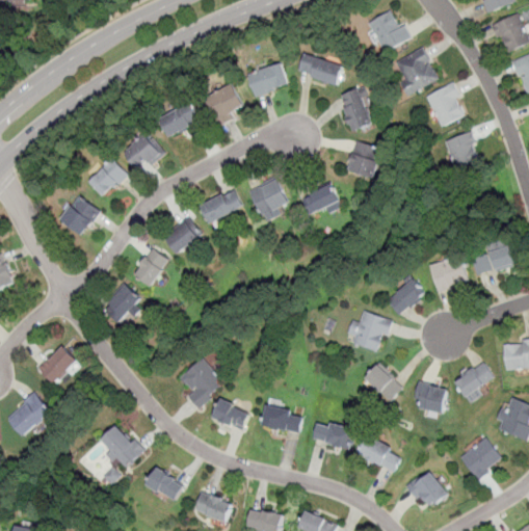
[(516,0),(486,12),(481,0),(516,0)]
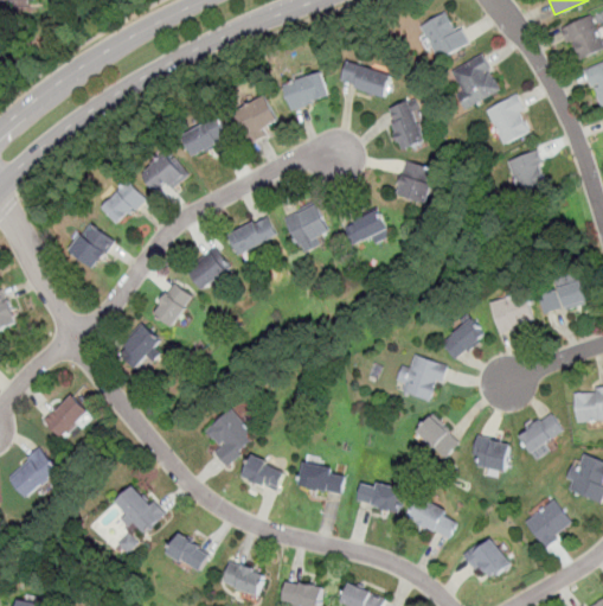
[(441,11),(453,30),(460,27),(468,42),(440,58),(419,25),(441,11)]
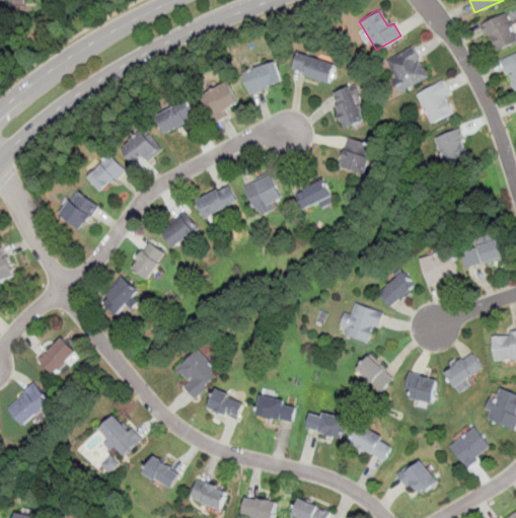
[(503,11),(515,40),(496,49),(488,33),(484,35),(477,23),(503,11)]
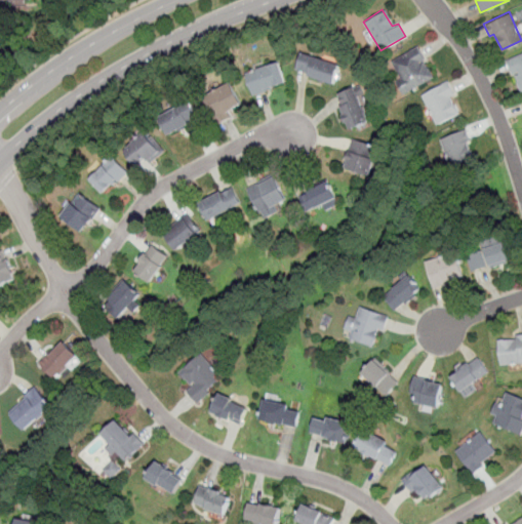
[(415,44),(431,75),(408,86),(393,56),(415,44)]
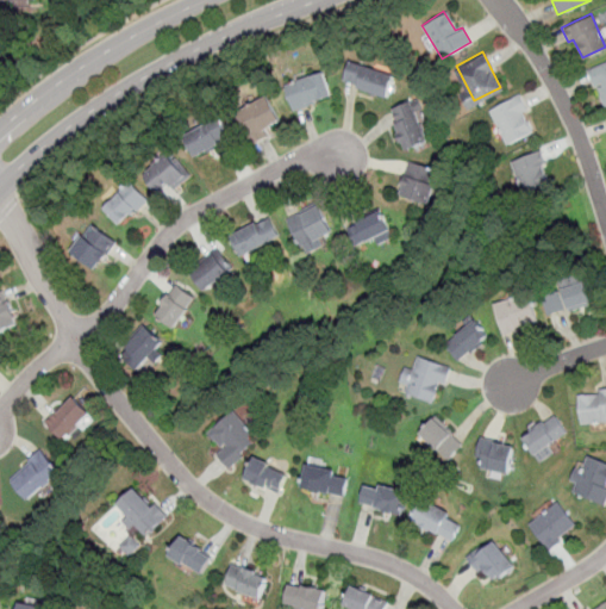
[(605,58),(605,105),(604,106),(586,69),(605,58)]
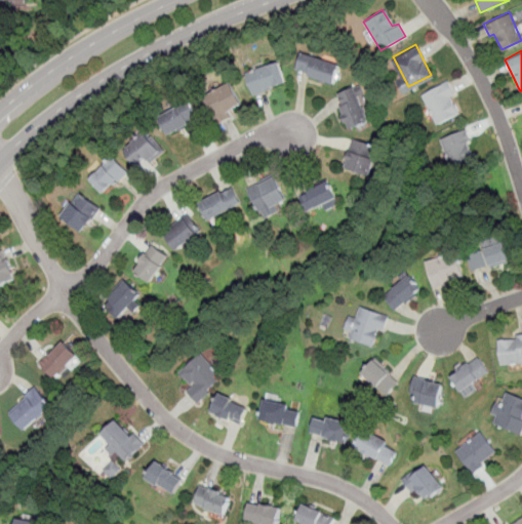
[(331,85),(338,66),(299,52),(292,72),(331,85)]
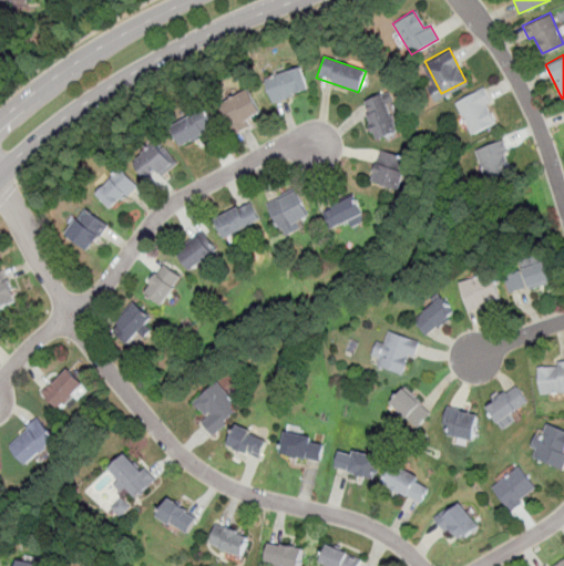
[(269,102),(306,90),(298,67),(262,79),(269,102)]
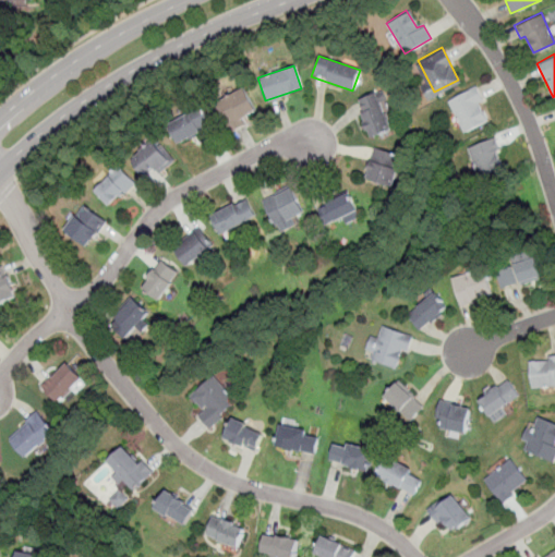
[(473,85),(481,99),(475,103),(484,118),(462,130),(446,100),(473,85)]
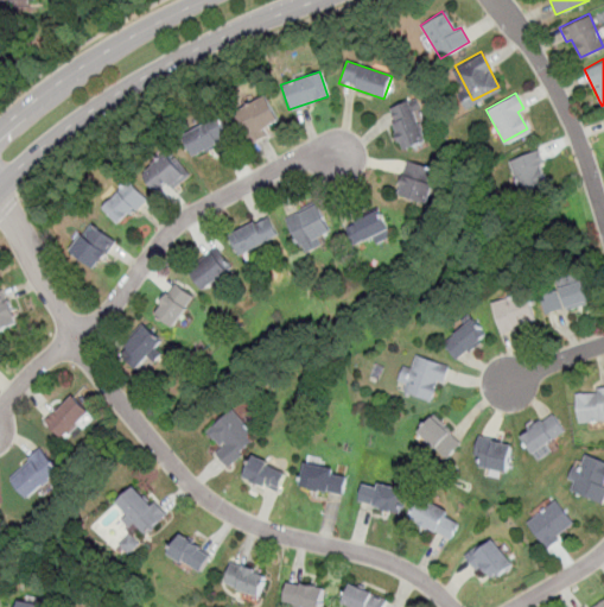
[(231,114),(247,139),(278,121),(262,95),(231,114)]
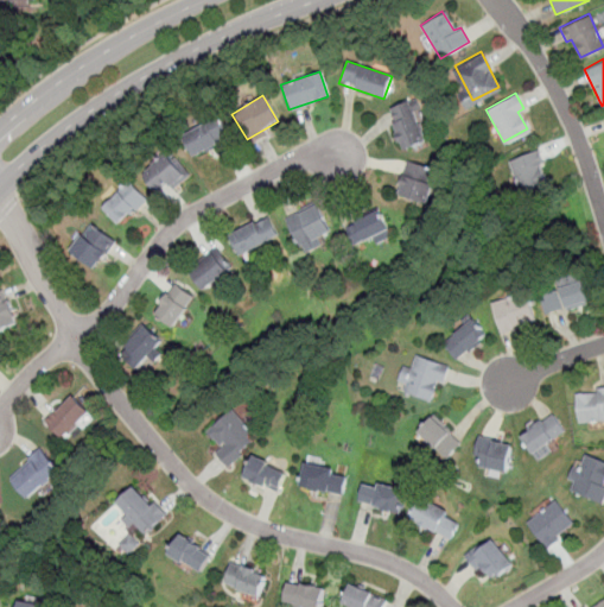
[(383,113),(404,151),(426,139),(406,101),(383,113)]
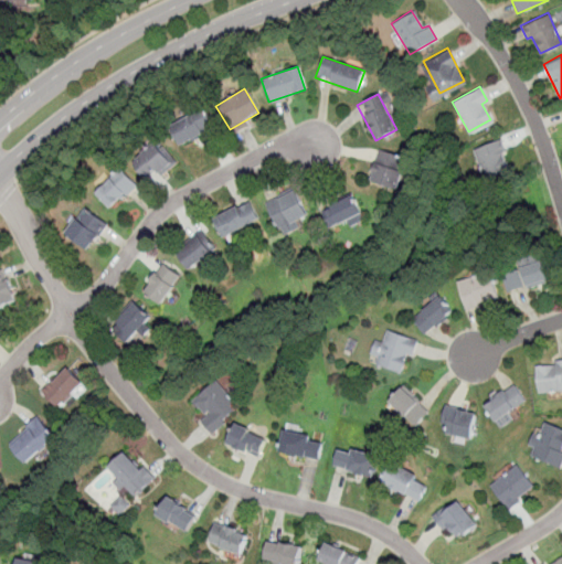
[(179,147),(214,130),(203,109),(169,126),(179,147)]
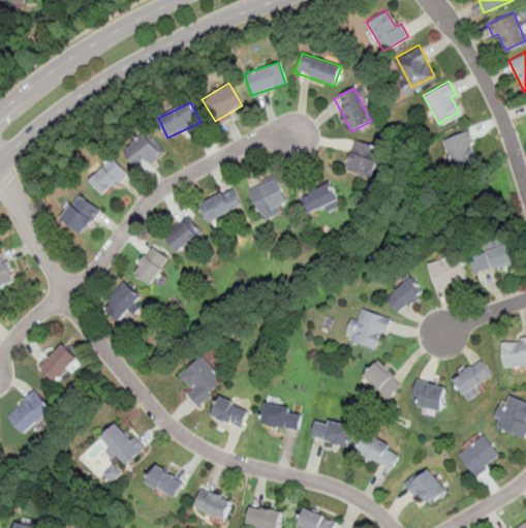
[(467,126),(473,141),(467,143),(474,158),(454,168),(440,138),(467,126)]
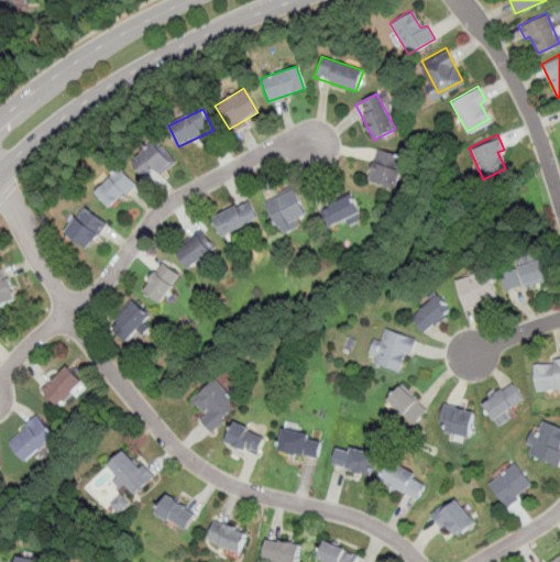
[(171,160),(152,141),(129,163),(147,182),(171,160)]
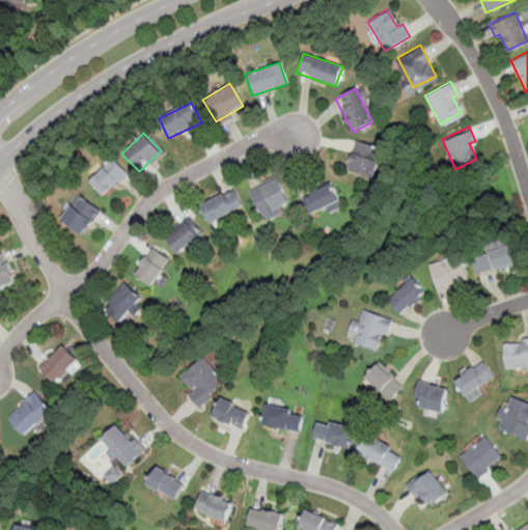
[(372,177),(381,147),(352,140),(344,170),(372,177)]
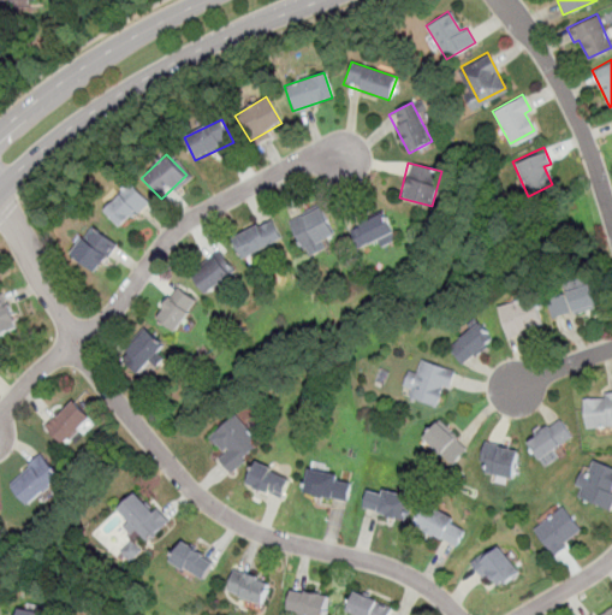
[(120,230),(146,200),(125,182),(99,212),(120,230)]
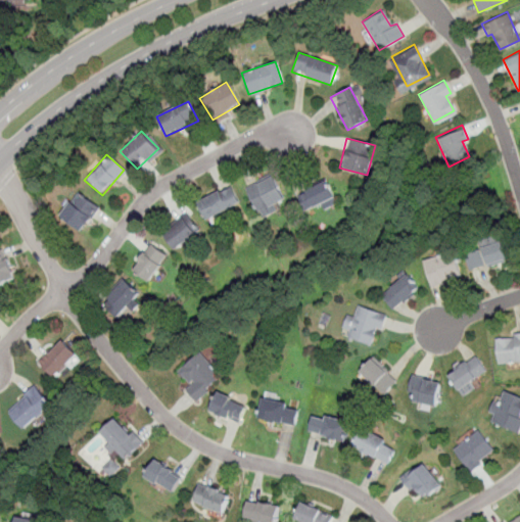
[(283,200),(273,176),(245,187),(255,212),(283,200)]
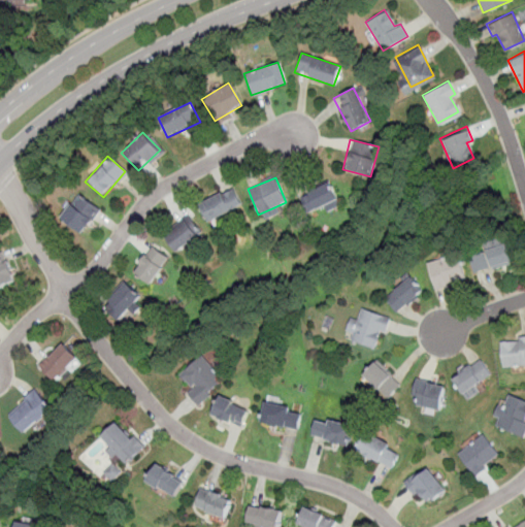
[(297,195),(304,212),(323,204),(325,209),(337,204),(326,180),(297,195)]
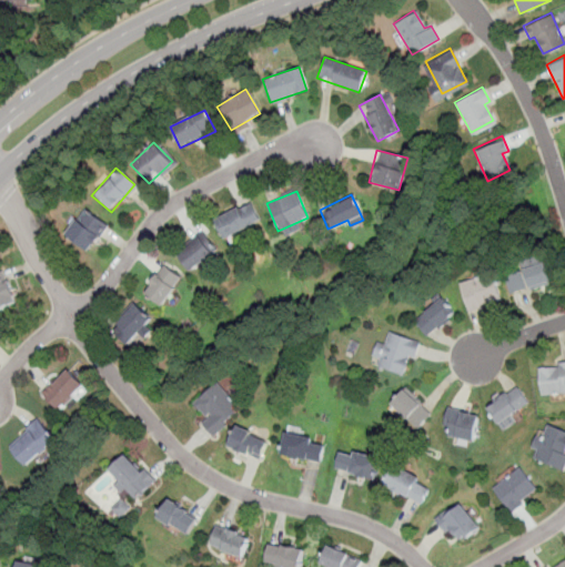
[(222,240),(261,220),(251,200),(212,220),(222,240)]
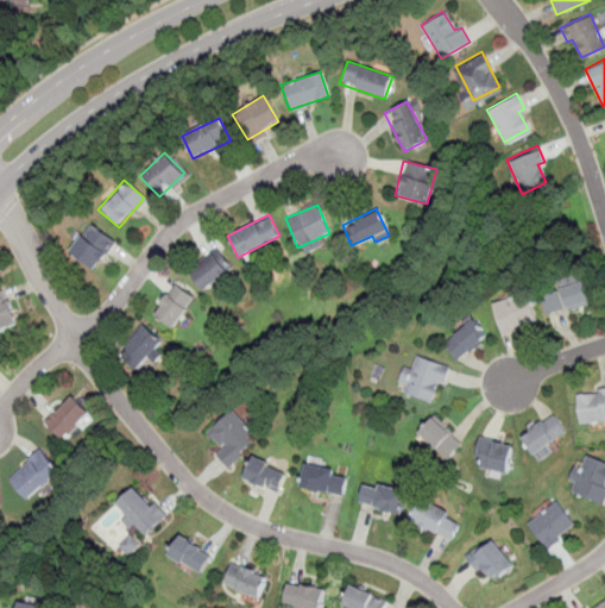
[(93,270),(114,242),(88,223),(67,251),(93,270)]
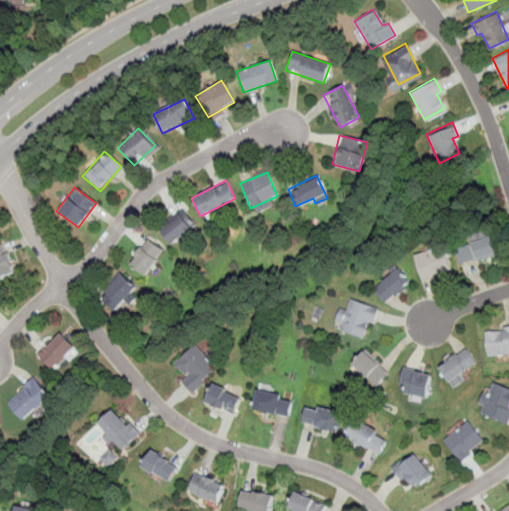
[(156,229),(170,244),(193,223),(179,208),(156,229)]
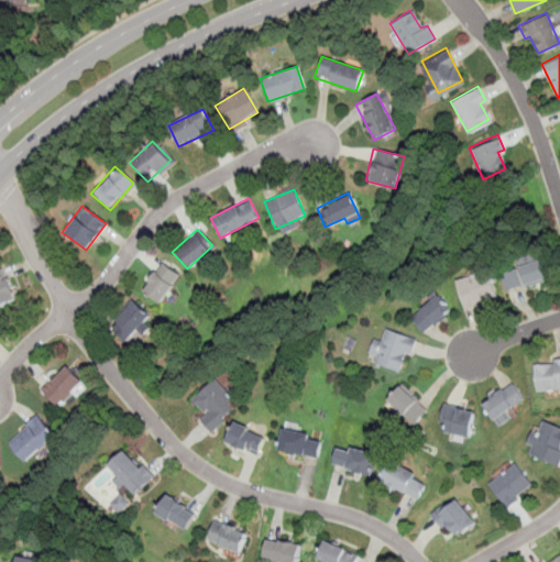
[(537,254),(497,271),(506,294),(546,277),(537,254)]
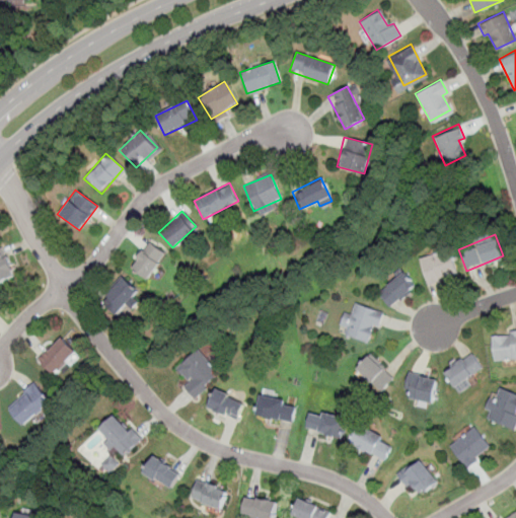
[(164,252),(147,241),(129,269),(146,280),(164,252)]
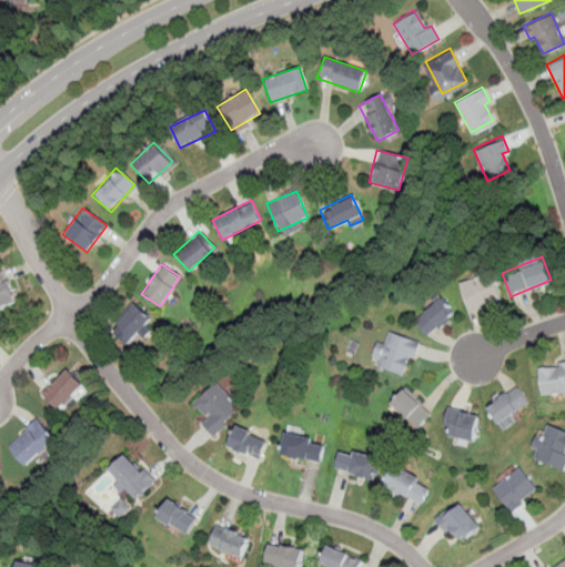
[(467,310),(500,300),(491,271),(458,282),(467,310)]
